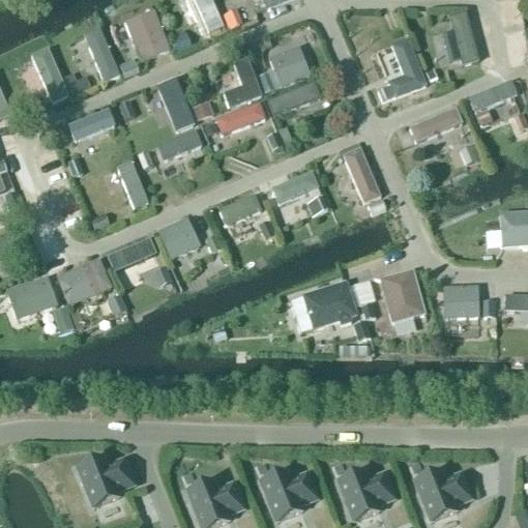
[(180,0),(191,23),(197,20),(204,35),(226,26),(213,0),(180,0)]
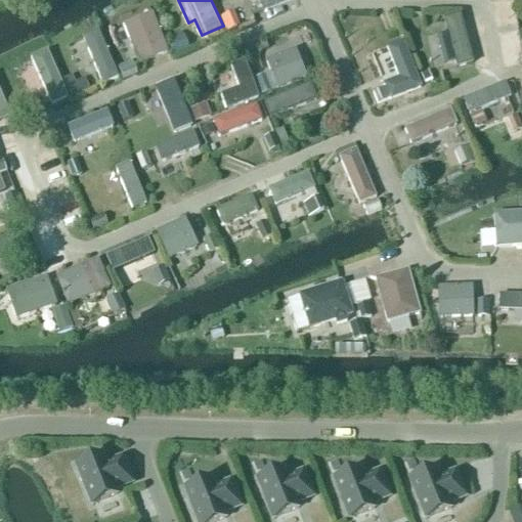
[(138,60),(169,48),(154,7),(123,19),(138,60)]
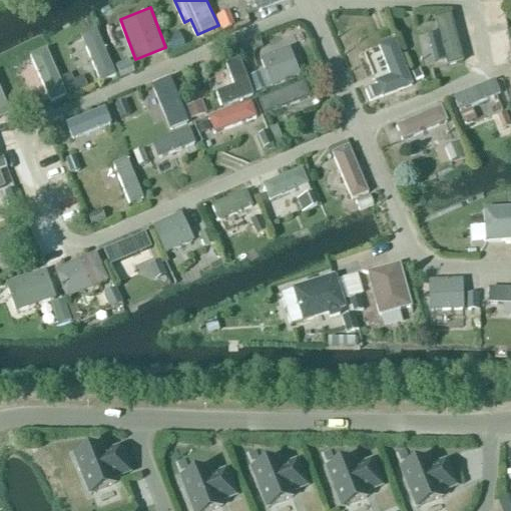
[(80,33),(98,77),(115,70),(97,26),(80,33)]
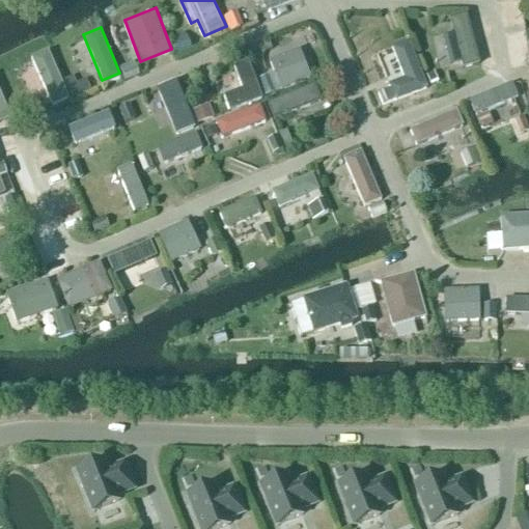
[(383,82),(389,100),(428,85),(411,35),(393,42),(405,74),(383,82)]
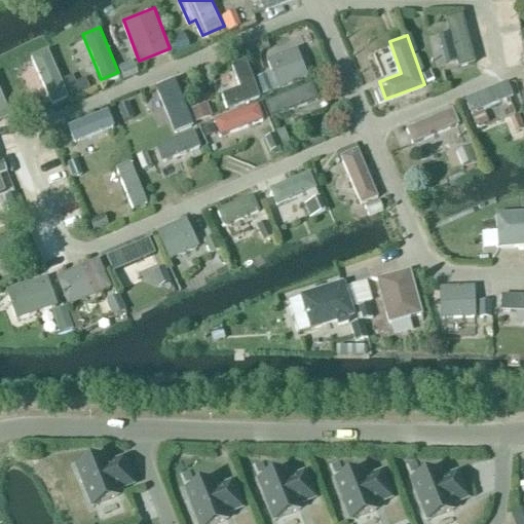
[(51,101),(70,92),(48,45),(30,53),(51,101)]
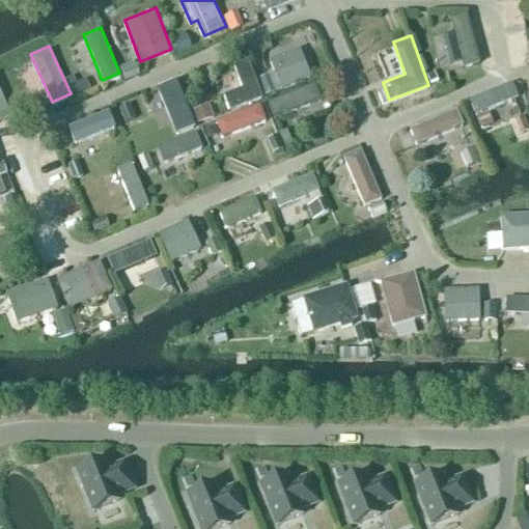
[(310,79),(298,49),(268,61),(279,90),(310,79)]
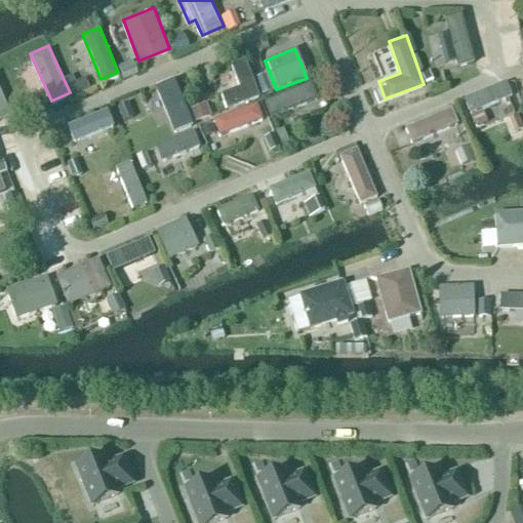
[(220,89),(227,105),(259,93),(245,55),(225,63),(233,84),(220,89)]
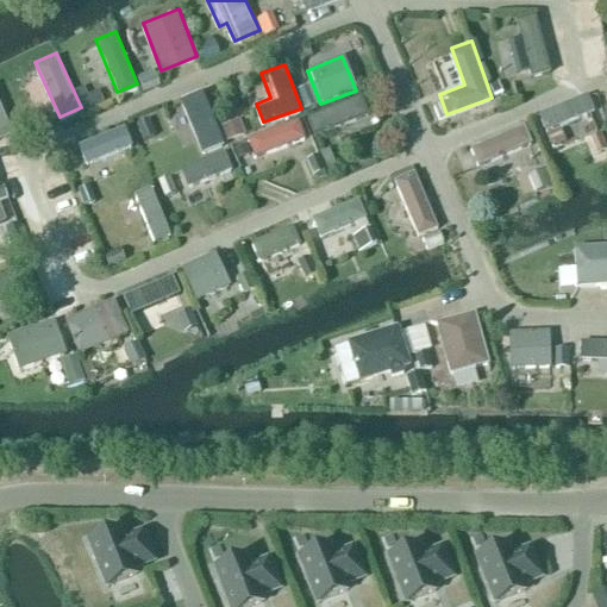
[(204,87),(181,95),(201,148),(223,139),(204,87)]
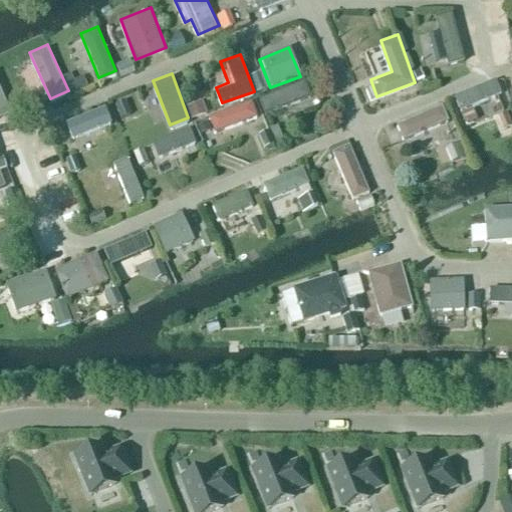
[(260,95),(266,110),(284,103),(287,111),(314,99),(305,77),(260,95)]
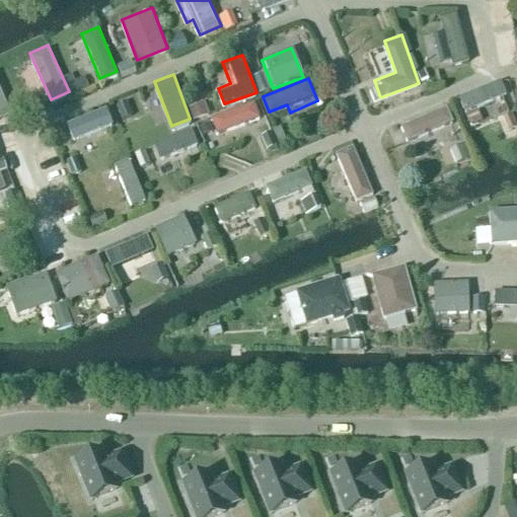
[(0,113),(8,111),(0,82),(0,113)]
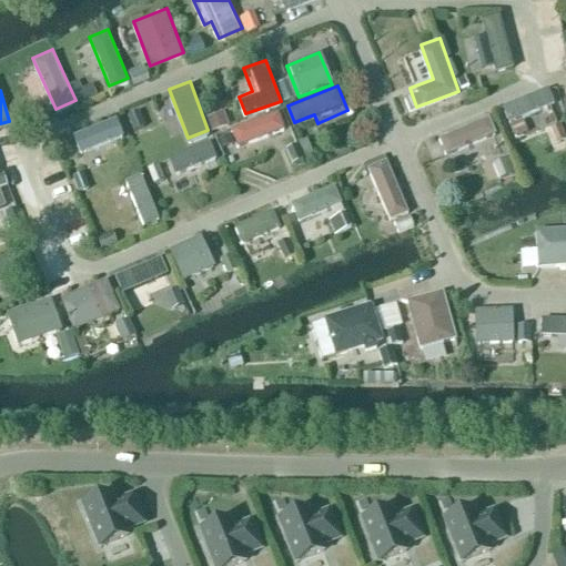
[(157,98),(171,134),(182,130),(169,93),(157,98)]
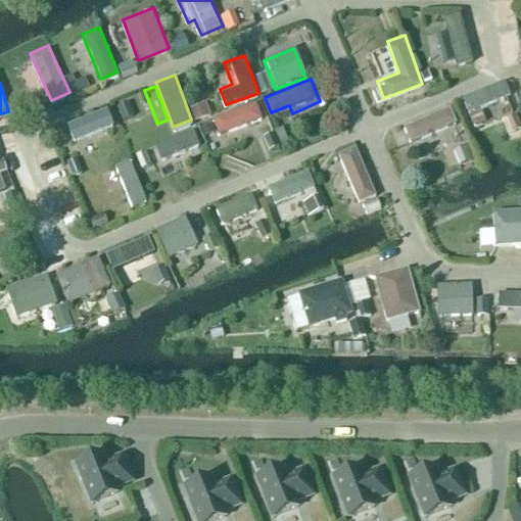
[(219,133),(263,115),(256,98),(211,115),(219,133)]
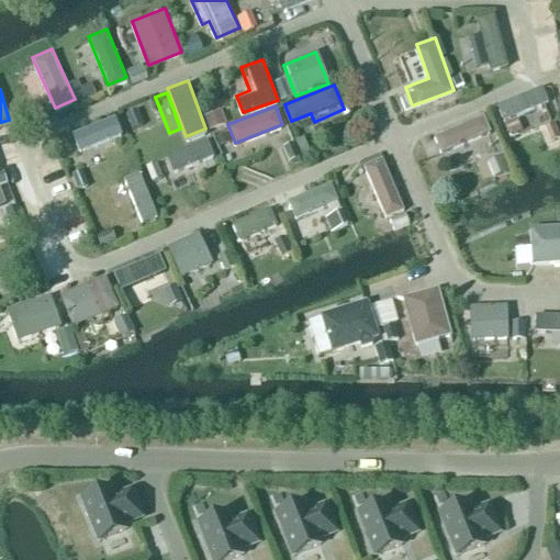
[(204,112),(210,125),(226,120),(222,107),(204,112)]
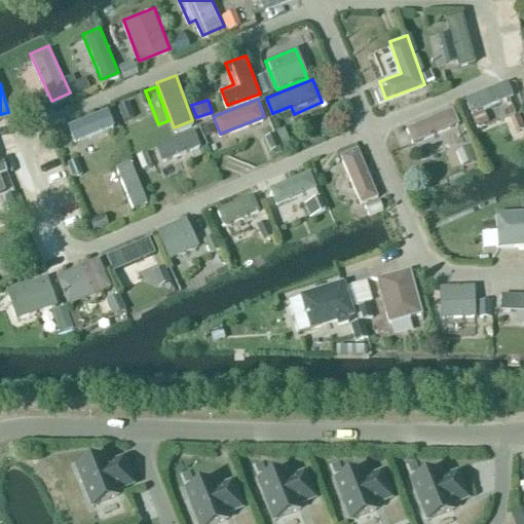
[(74,140),(115,122),(108,105),(67,122),(74,140)]
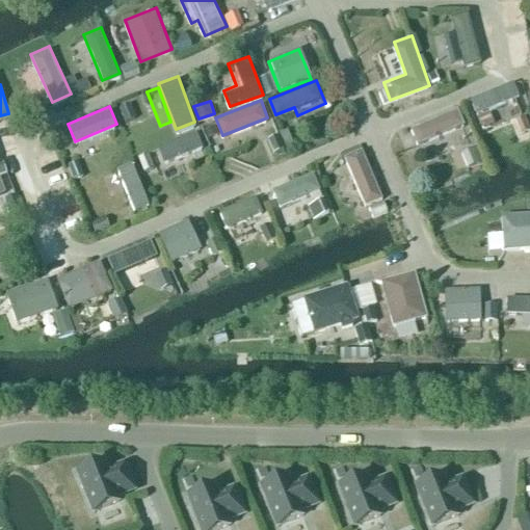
[(415,138),(465,125),(460,108),(411,122),(415,138)]
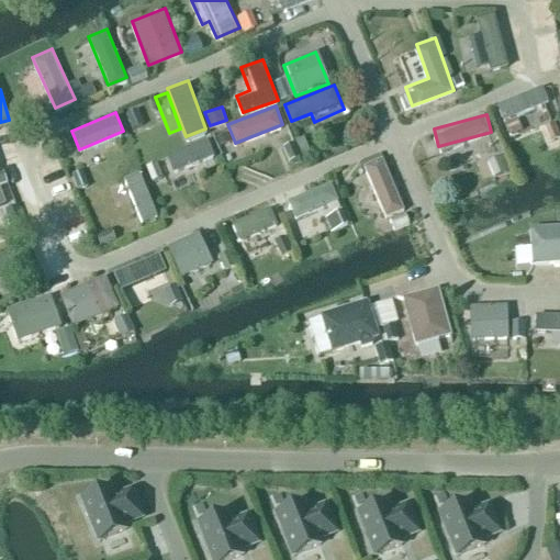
[(208,136),(165,153),(172,170),(214,154),(208,136)]
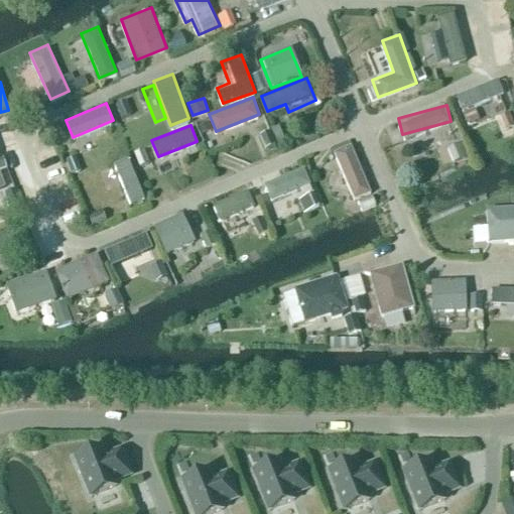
[(352,197),(369,191),(353,142),(336,147),(352,197)]
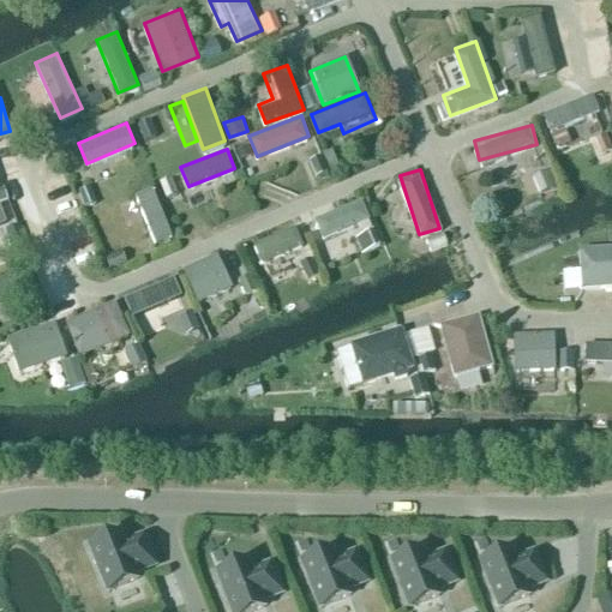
[(280,174),(234,175),(234,198),(280,198),(280,174)]
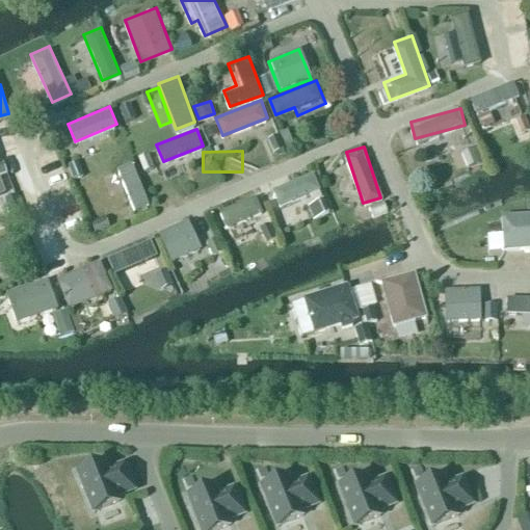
[(134,208),(149,203),(132,159),(117,164),(134,208)]
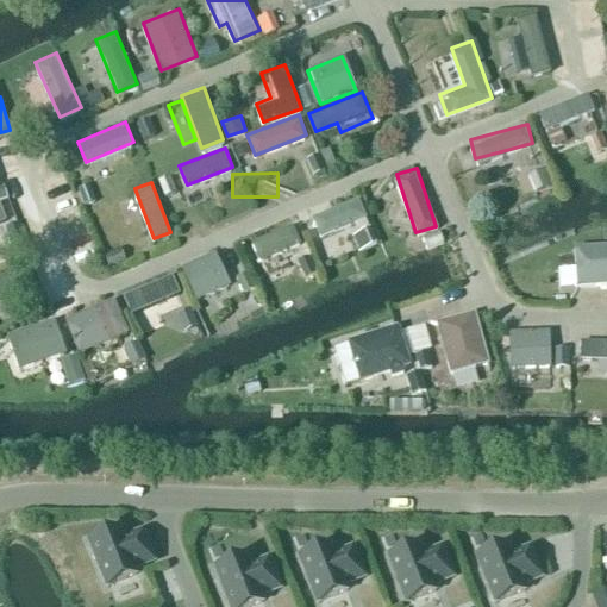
[(0,224),(8,221),(13,237),(20,236),(8,198),(0,200),(0,224)]
